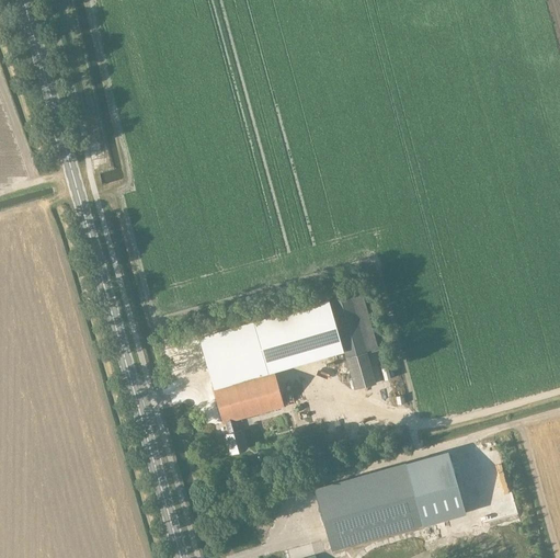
[(40,181),(27,184),(30,190),(42,186),(40,181)]
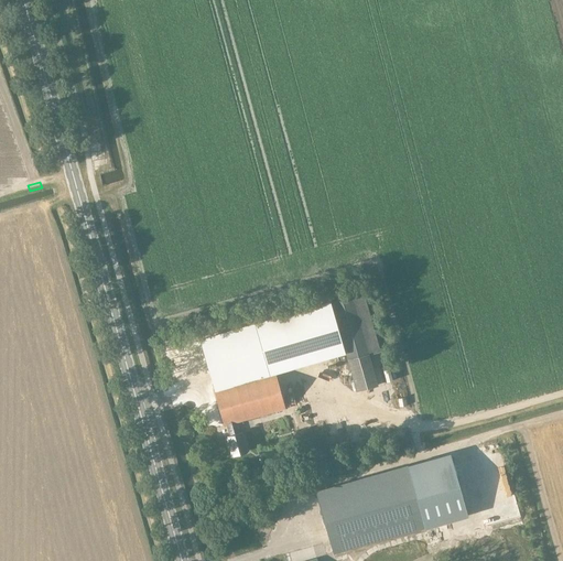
[(378,387),(369,358),(382,355),(364,297),(353,300),(353,299),(331,305),(357,394),(378,387)]
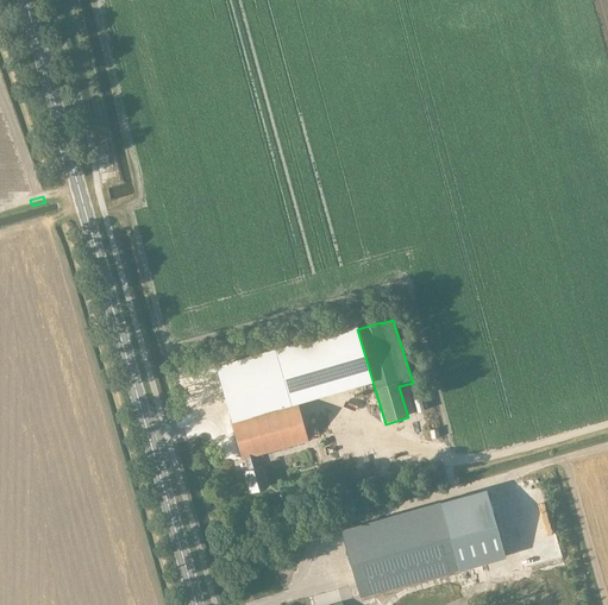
[(373,380),(357,329),(276,353),(290,404),(373,380)]
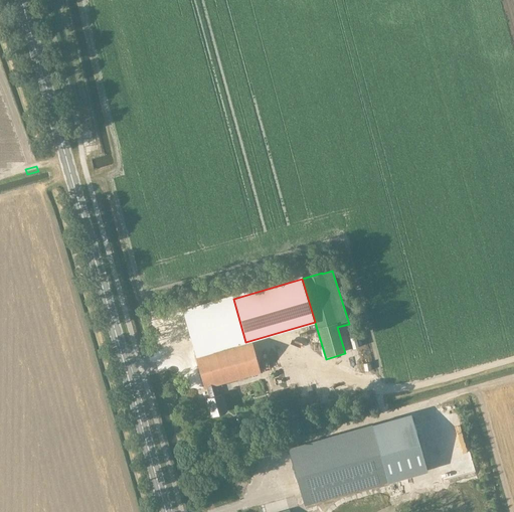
[(245,342),(233,299),(183,313),(196,357),(246,343),(245,342)]
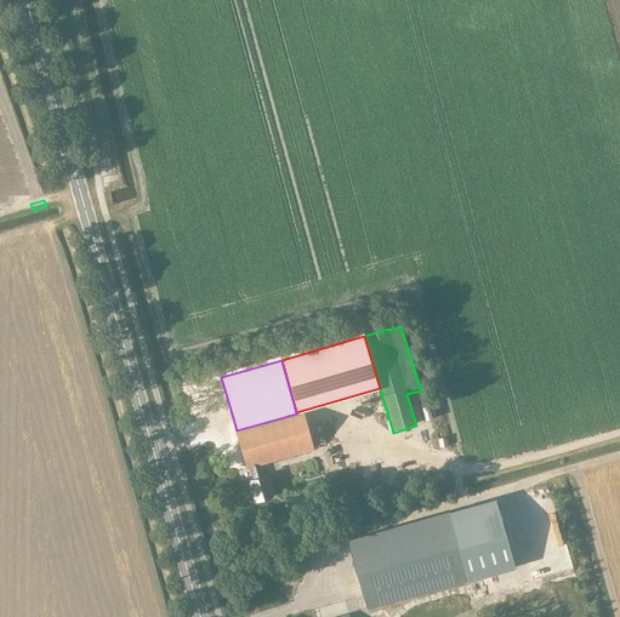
[(314,452),(302,412),(237,430),(248,472),(250,470),(254,483),(251,483),(257,504),(272,500),(266,479),(265,479),(261,468),(314,452)]
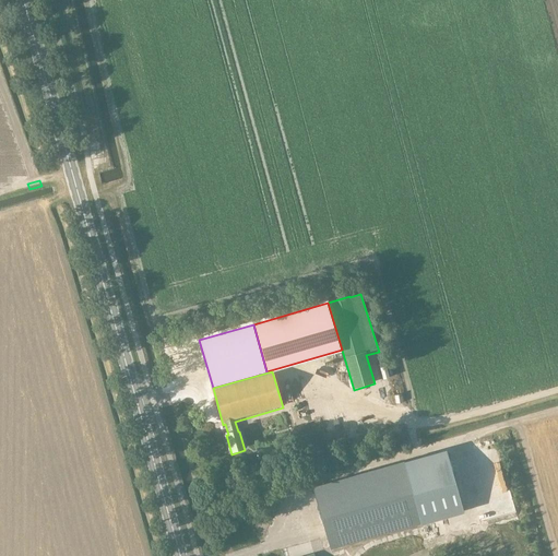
[(413,466),(405,469),(404,464),(313,491),(331,552),(422,527),(414,501),(422,499),(413,466)]
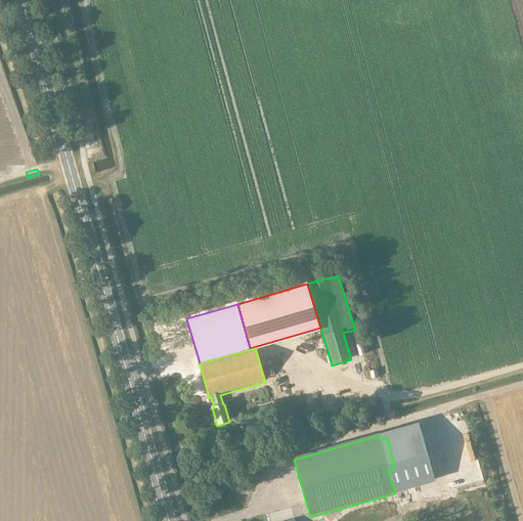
[(458,481),(455,481),(453,469),(446,469),(449,488),(459,487),(458,481)]
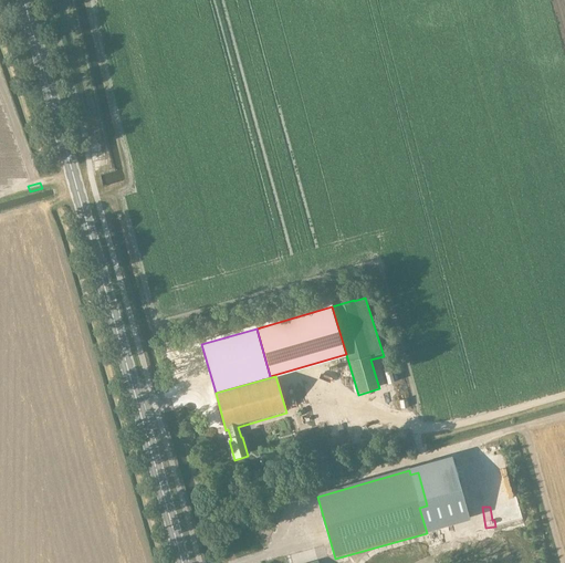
[(248,555),(260,555),(259,540),(247,540),(248,555)]
